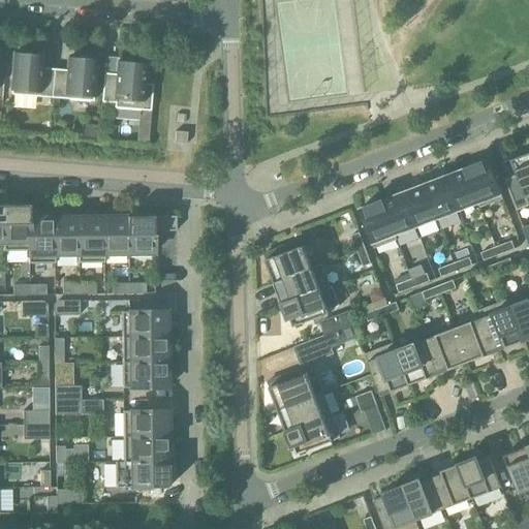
[(11,95),(52,98),(55,69),(41,68),(42,56),(14,54),(11,95)]
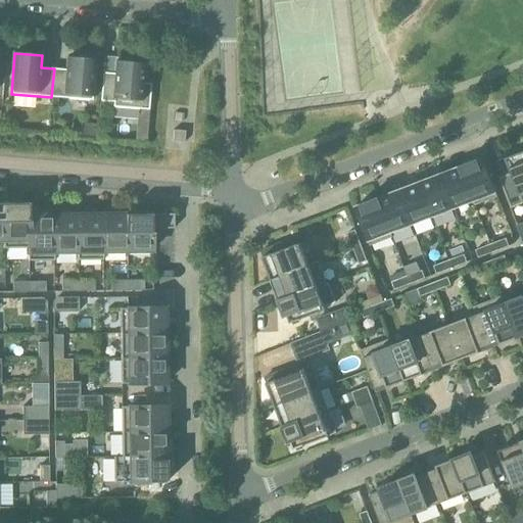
[(144,63),(131,62),(131,58),(104,56),(103,73),(101,101),(113,102),(113,107),(149,109),(151,84),(143,83),(144,63)]
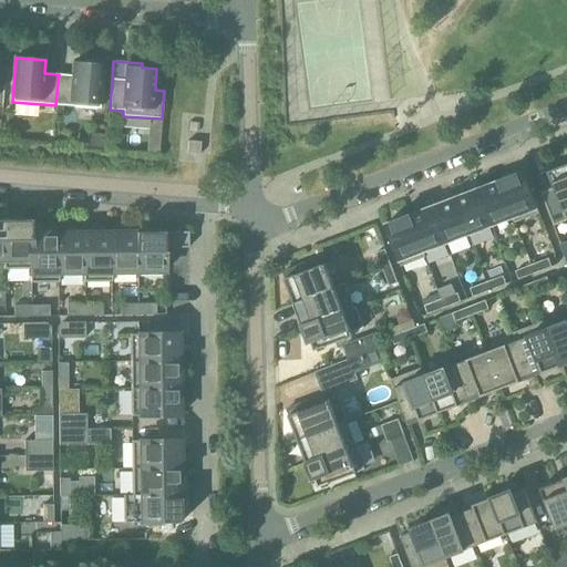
[(100,109),(104,64),(73,62),(73,75),(59,74),(55,105),(100,109)]
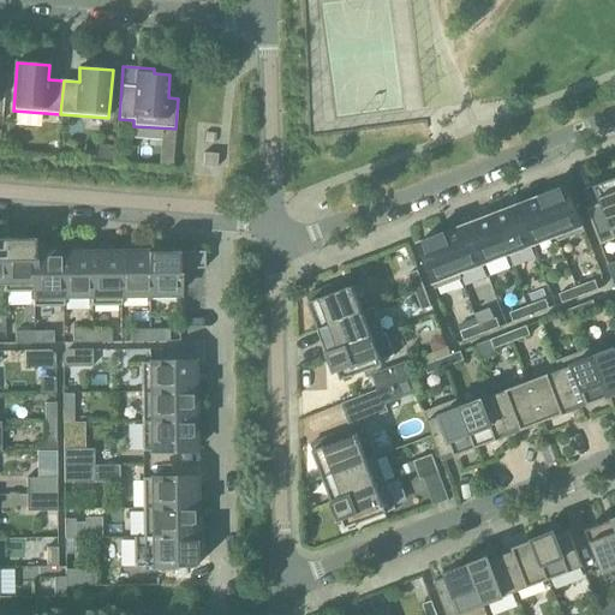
[(218,154),(204,153),(202,167),(216,168),(218,154)]
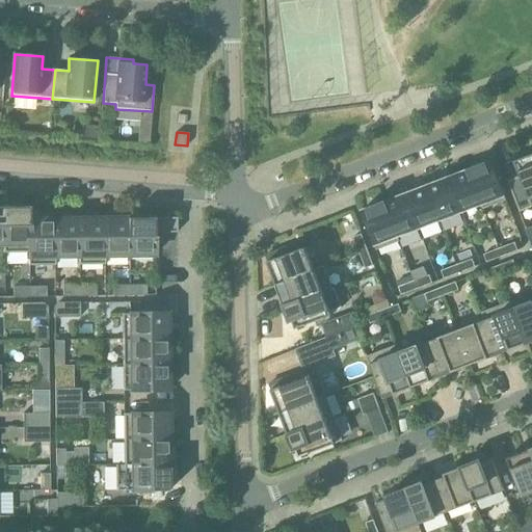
[(531,155),(514,162),(521,177),(508,181),(520,212),(531,207),(531,155)]
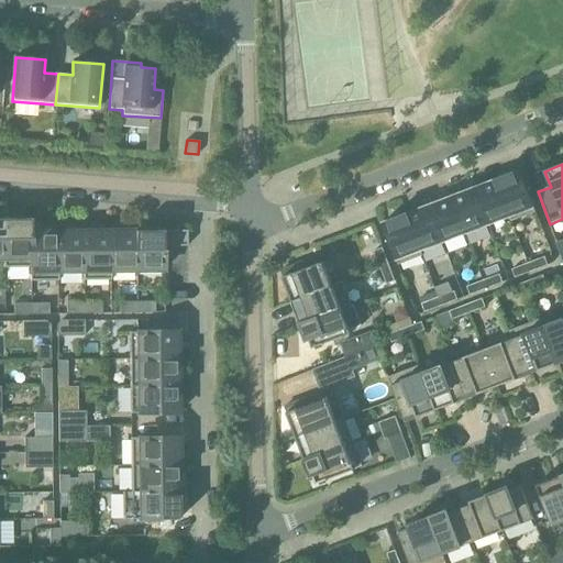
[(510,217),(511,222),(537,212),(520,170),(497,180),(510,217)]
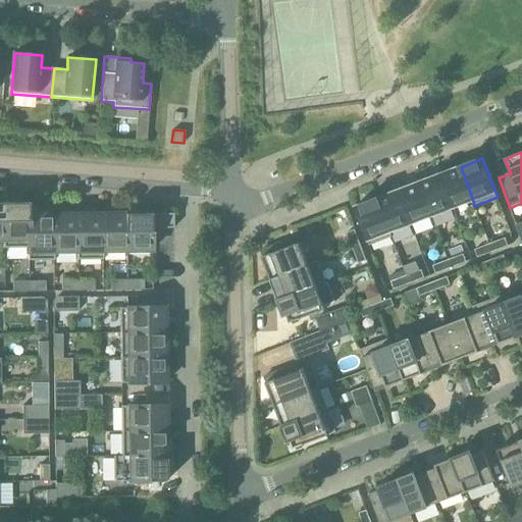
[(473,201),(461,167),(439,174),(453,209),(473,201)]
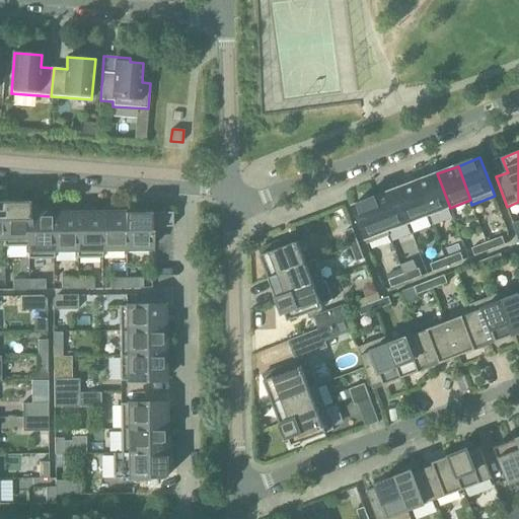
[(417,181),(429,216),(450,208),(437,173),(417,181)]
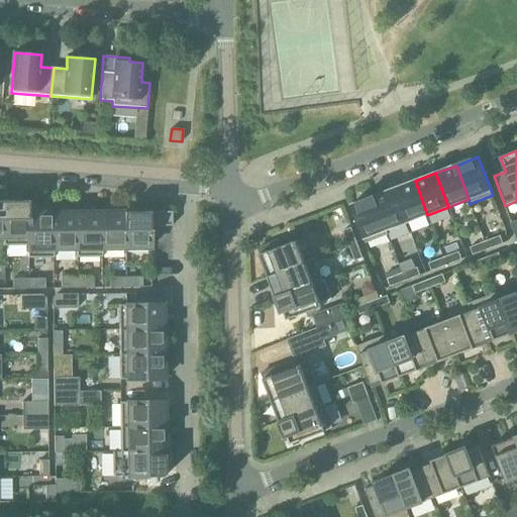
[(407,222),(427,215),(415,181),(394,189),(407,222)]
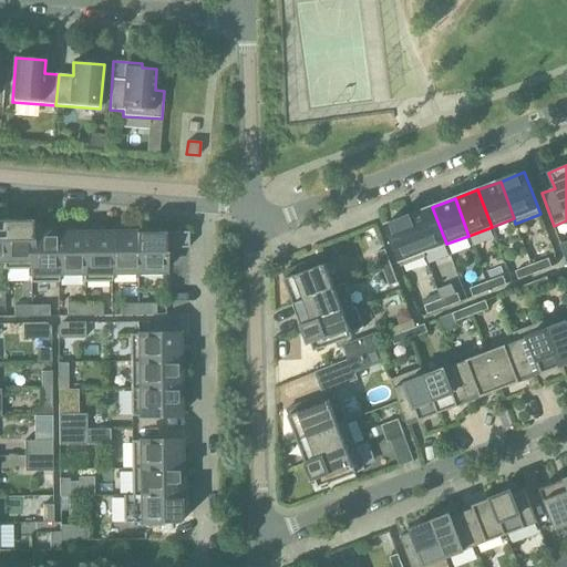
[(423,253),(424,253),(446,244),(432,207),(410,216),(423,253)]
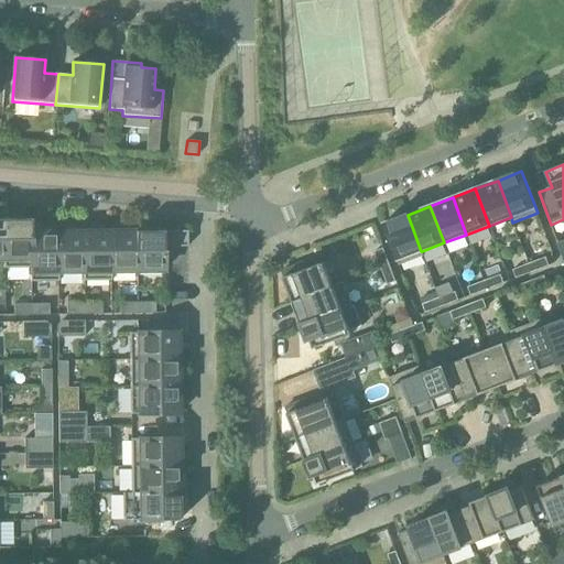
[(422,251),(421,251),(408,215),(383,224),(400,266),(424,256),(422,251)]
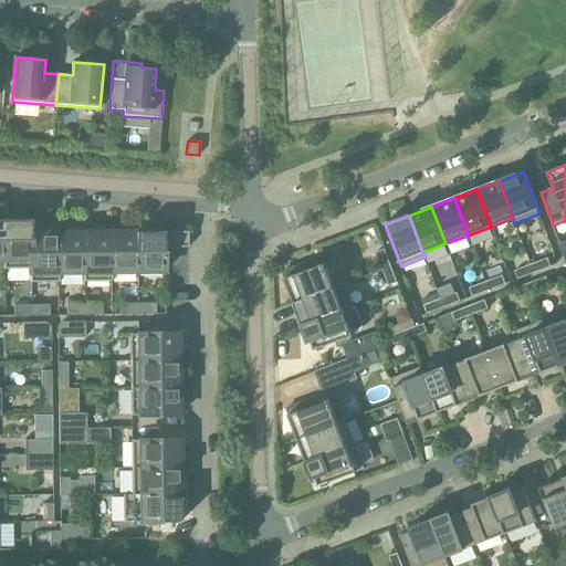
[(4,260),(3,260),(3,270),(30,269),(31,269),(31,233),(32,233),(32,219),(4,220),(4,260)]
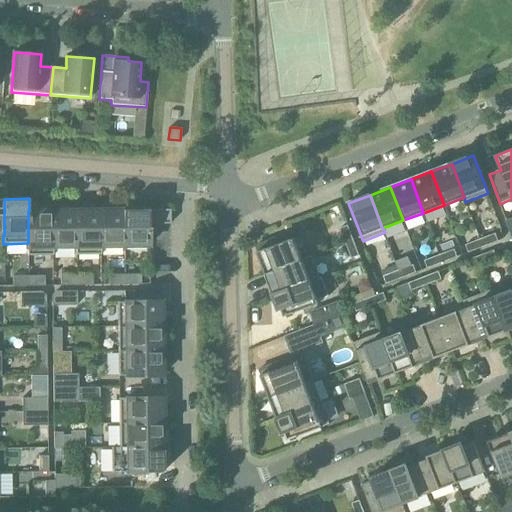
[(170,209),(124,210),(124,245),(149,245),(149,224),(170,224),(170,209)]
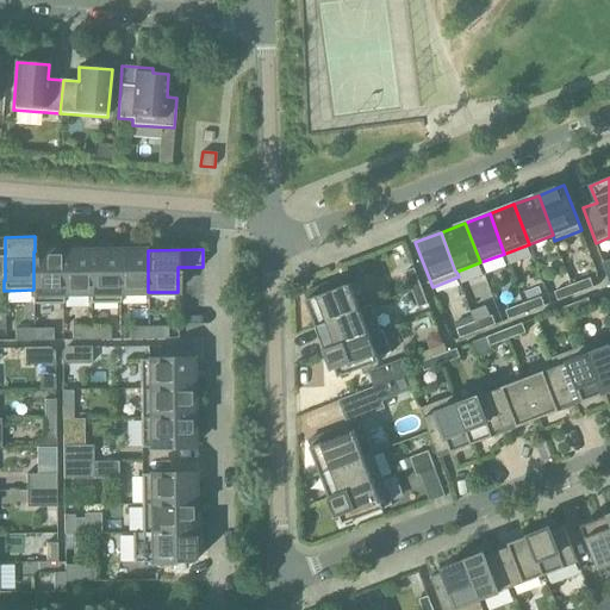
[(89,293),(91,293),(91,250),(62,251),(62,293),(63,293),(89,293)]
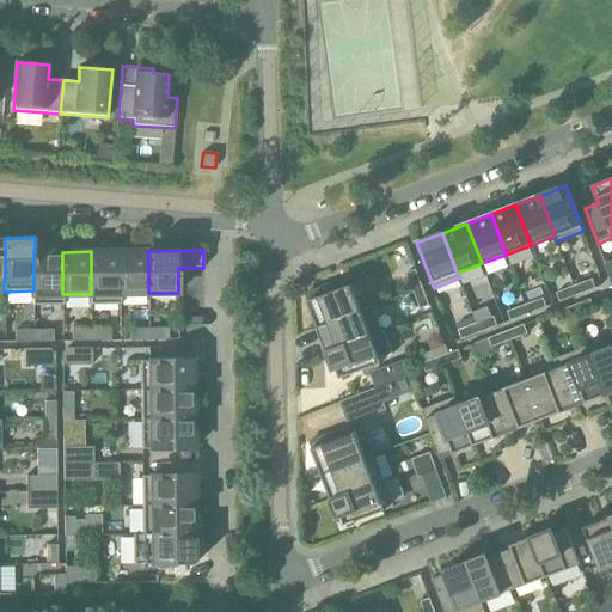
[(91,294),(90,294),(90,304),(121,304),(121,294),(120,294),(120,251),(91,251),(91,294)]
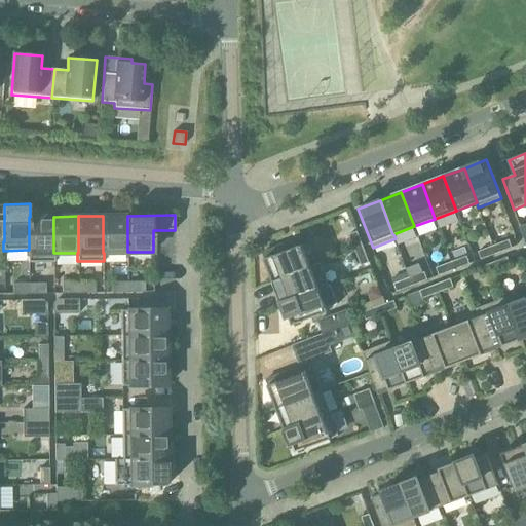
[(127,216),(103,216),(103,253),(104,253),(127,252),(127,216)]
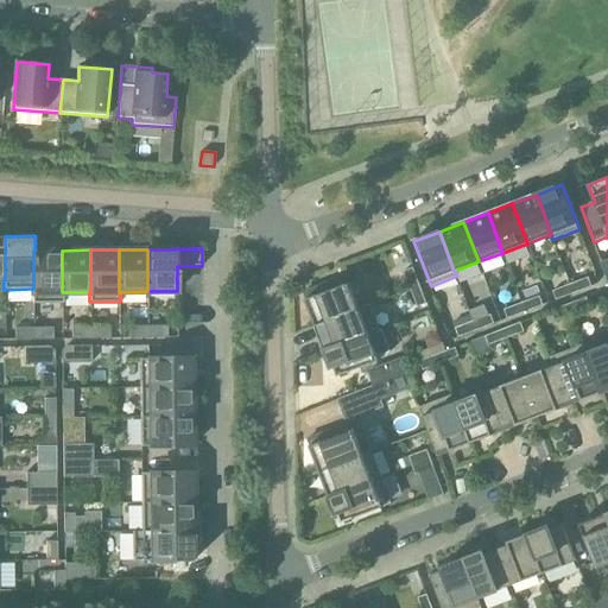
[(62,251),(35,251),(33,251),(33,289),(32,289),(32,304),(63,303),(63,292),(62,292),(62,251)]
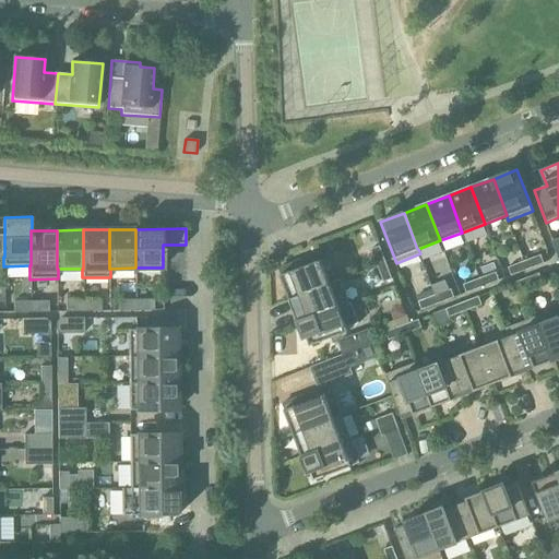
[(371,250),(378,265),(387,263),(380,247),(371,250)]
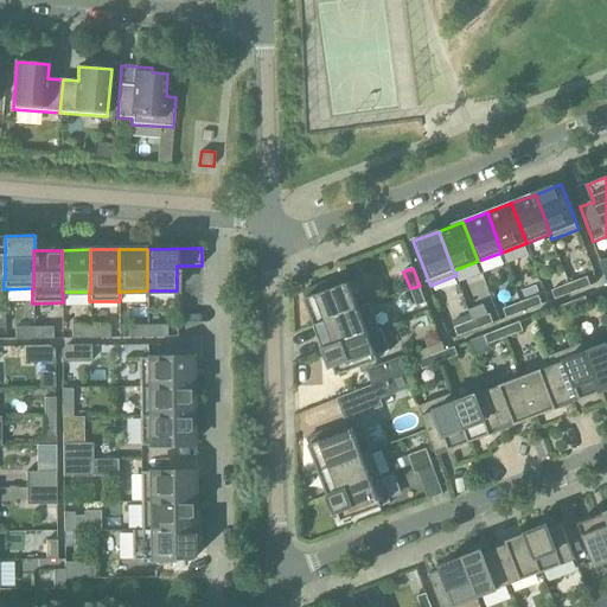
[(570,283),(574,293),(592,286),(588,278),(570,283)]
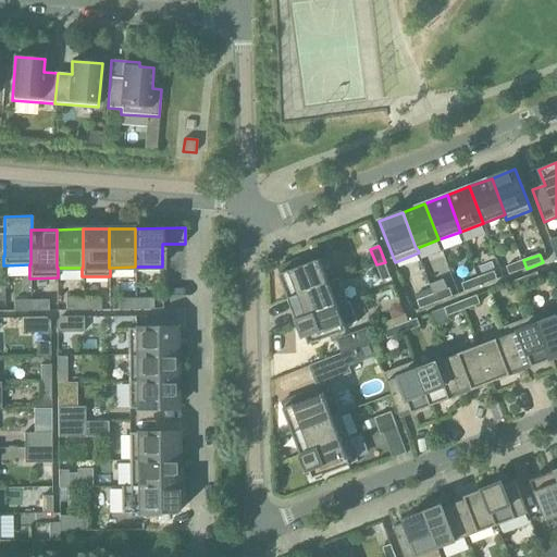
[(320,259),(302,265),(299,260),(277,268),(289,298),(330,283),(320,259)]
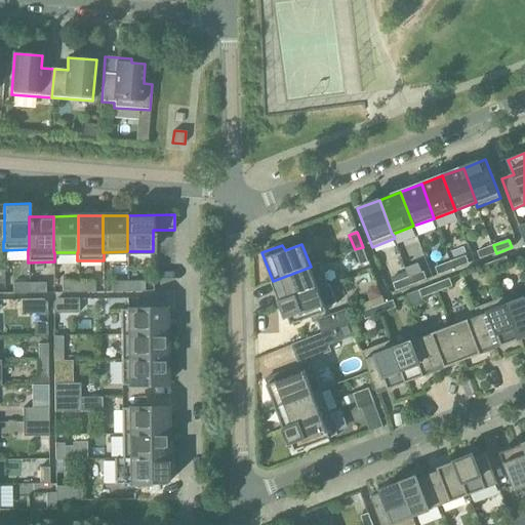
[(481,259),(496,253),(493,245),(478,251),(481,259)]
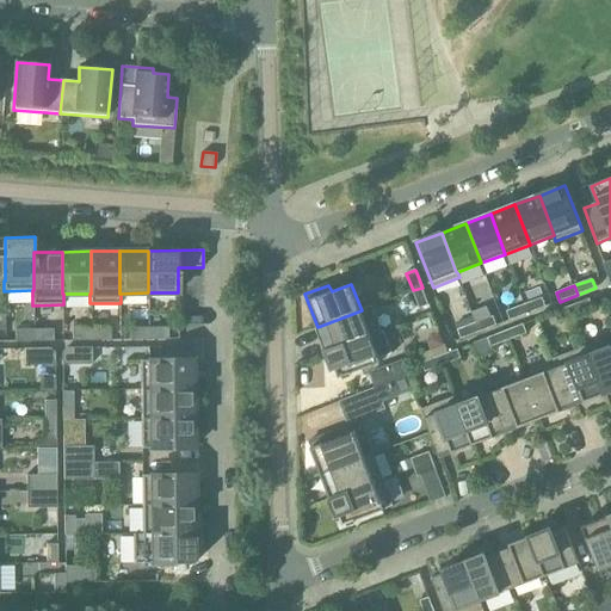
[(430,306),(423,288),(413,290),(420,309),(430,306)]
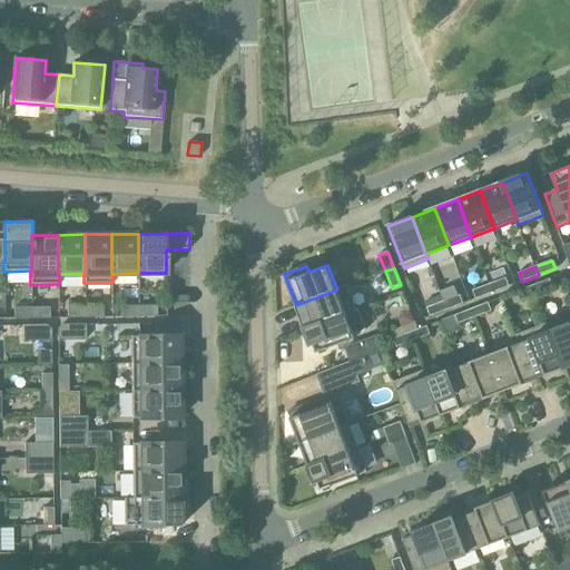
[(490,284),(493,293),(510,286),(507,277),(490,284)]
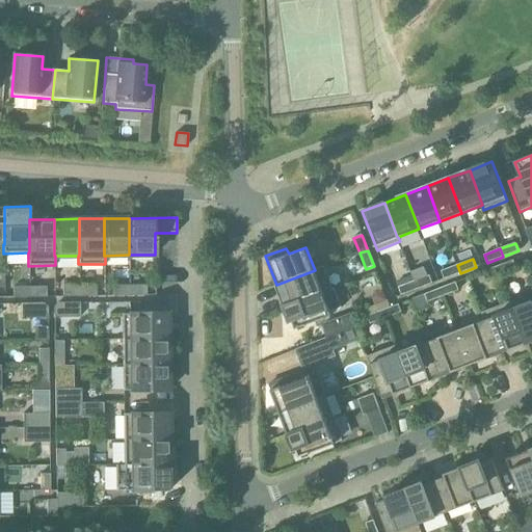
[(498,266),(501,274),(516,268),(513,261),(498,266)]
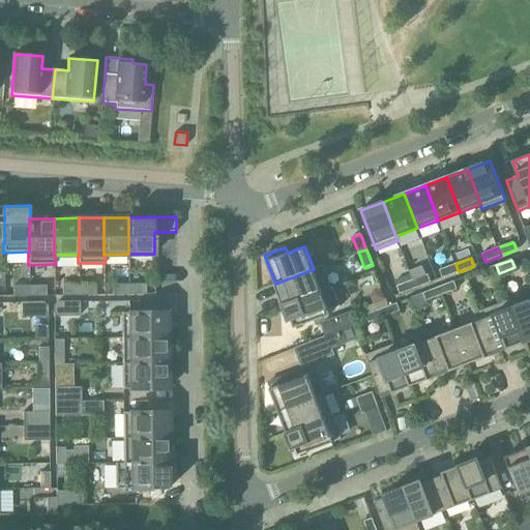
[(442,278),(459,272),(455,264),(440,270),(442,278)]
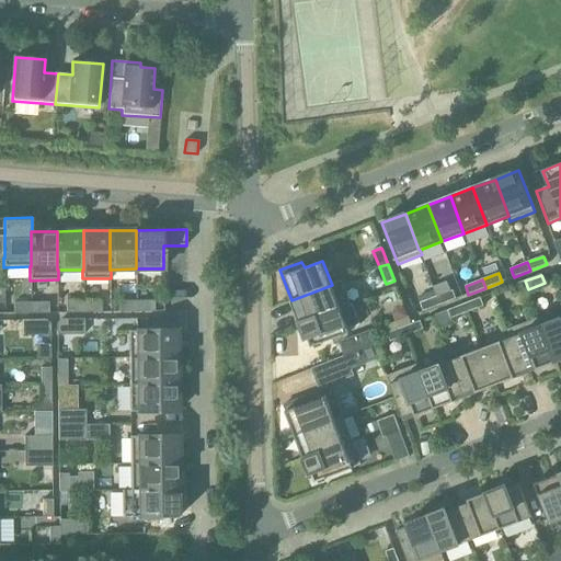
[(512,296),(528,289),(525,281),(508,287),(512,296)]
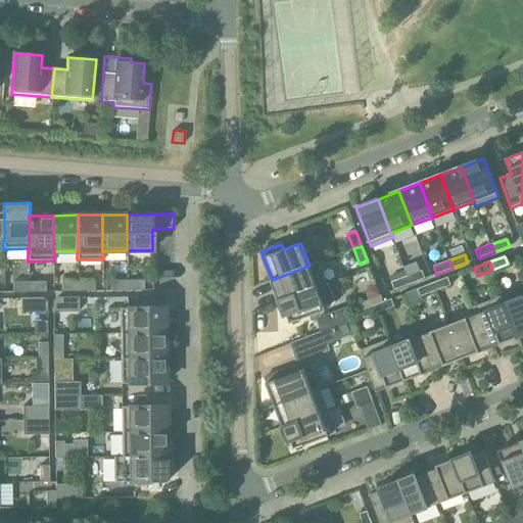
[(32,265),(32,277),(48,276),(47,264),(32,265)]
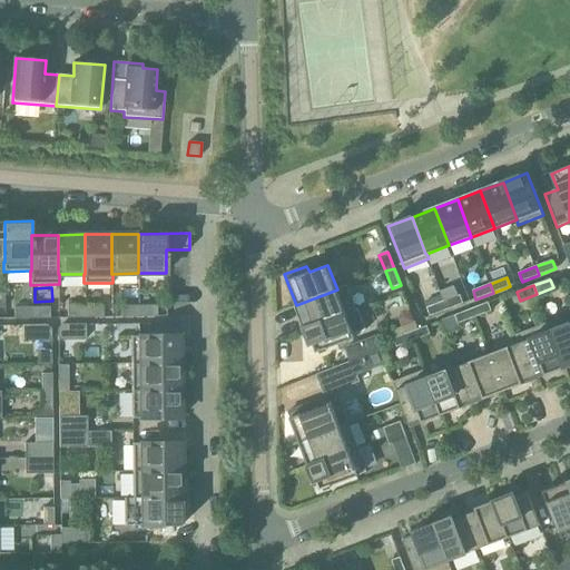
[(337,290),(296,305),(302,321),(305,321),(307,327),(305,328),(346,313),(337,290)]
